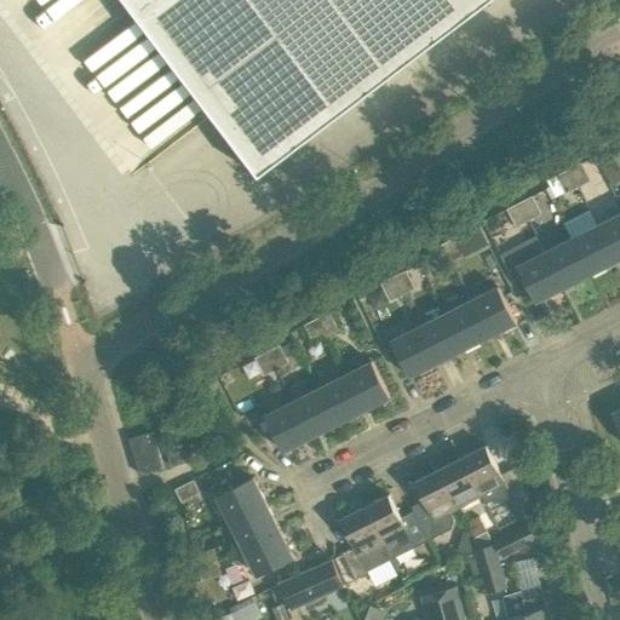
[(119,0),(253,176),(484,0),(119,0)]
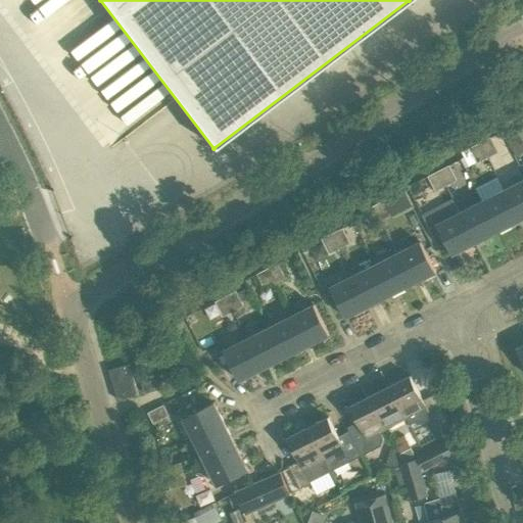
[(522,145),(522,127),(505,136),(512,151),(522,145)]
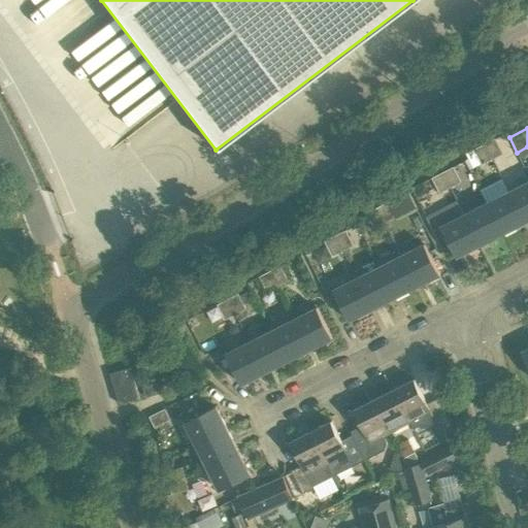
[(485,143),(493,158),(503,153),(495,137),(485,143)]
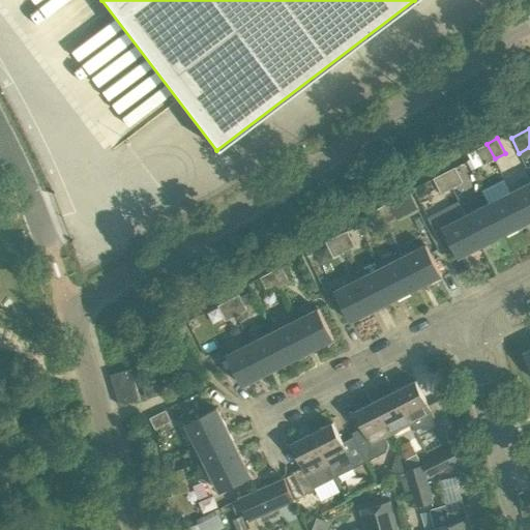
[(487,144),(476,149),(483,165),(495,158),(487,144)]
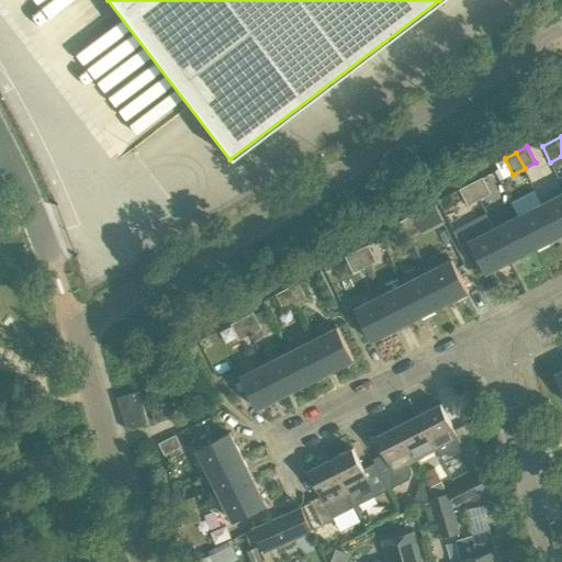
[(499,168),(495,170),(501,180),(513,175),(505,158),(496,163),(499,168)]
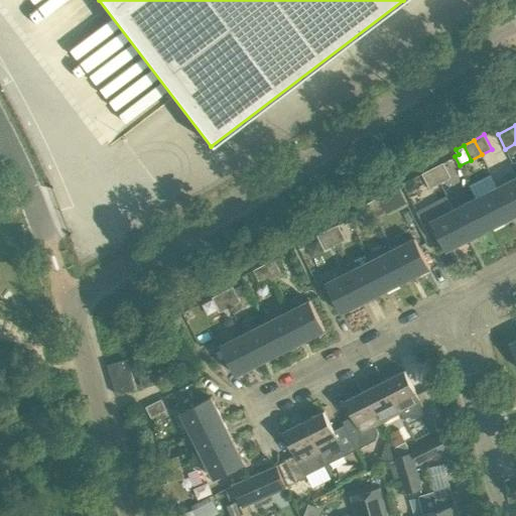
[(443,162),(432,167),(440,182),(450,177),(443,162)]
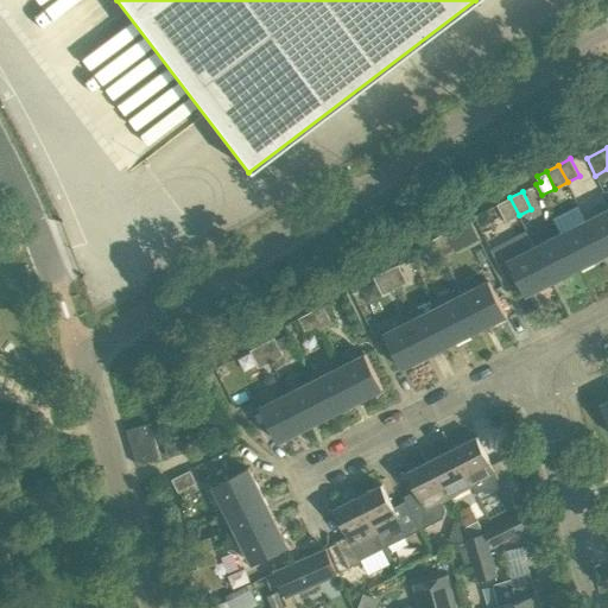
[(519,215),(510,197),(498,203),(506,221),(519,215)]
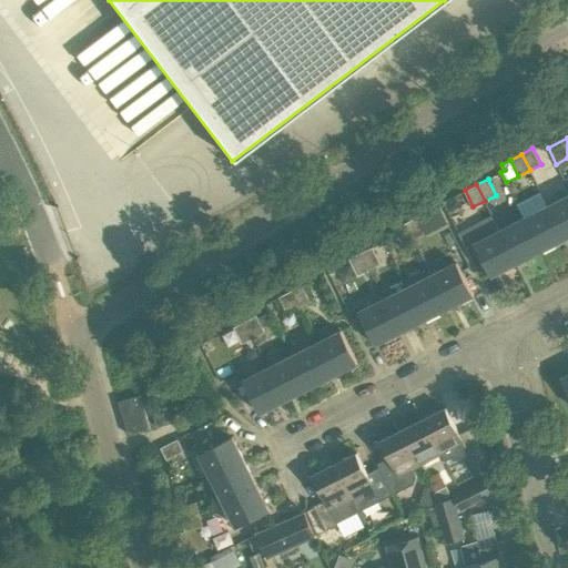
[(567,194),(548,205),(565,239),(567,236),(567,194)]
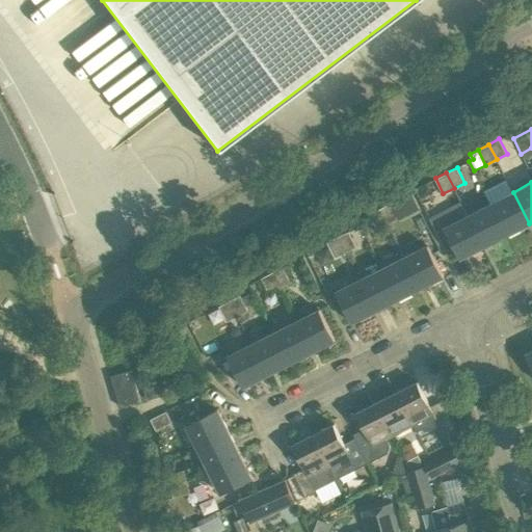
[(513,192),(490,204),(506,235),(529,223),(513,192)]
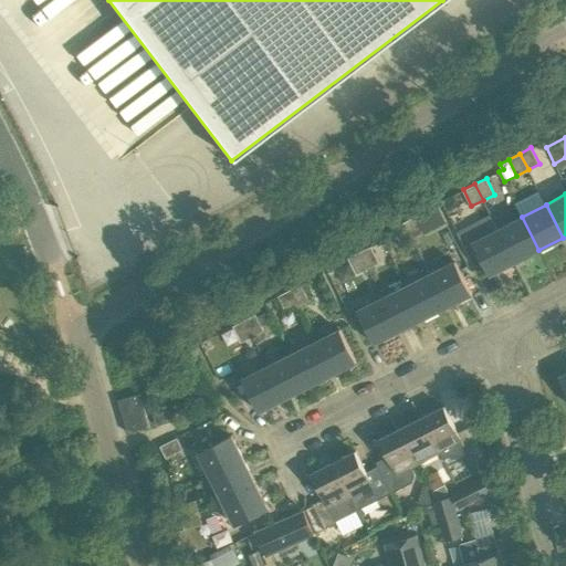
[(405,221),(412,238),(425,232),(423,230),(429,228),(423,218),(419,220),(416,216),(405,221)]
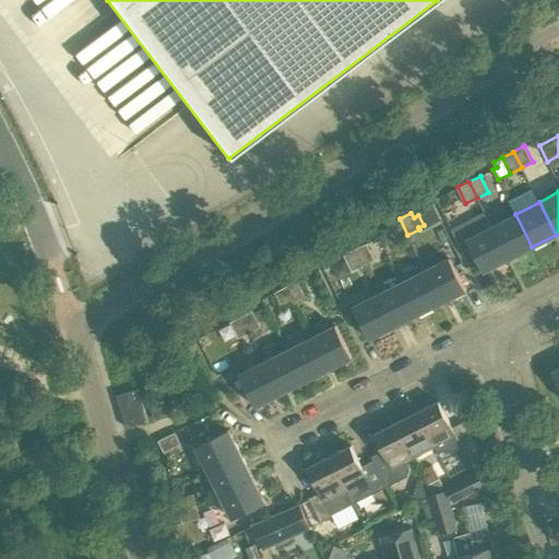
[(515,214),(491,226),(508,259),(532,247),(515,214)]
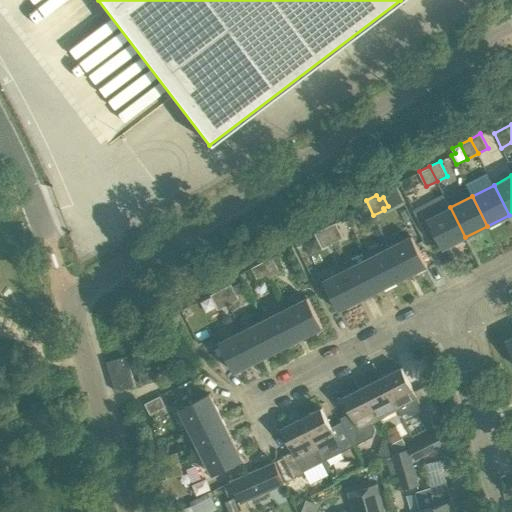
[(437,201),(443,211),(450,207),(445,197),(437,201)]
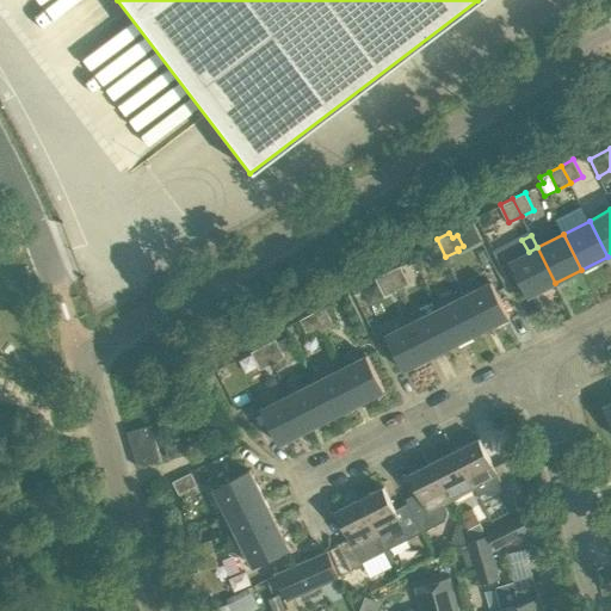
[(445,257),(437,239),(425,245),(433,263),(445,257)]
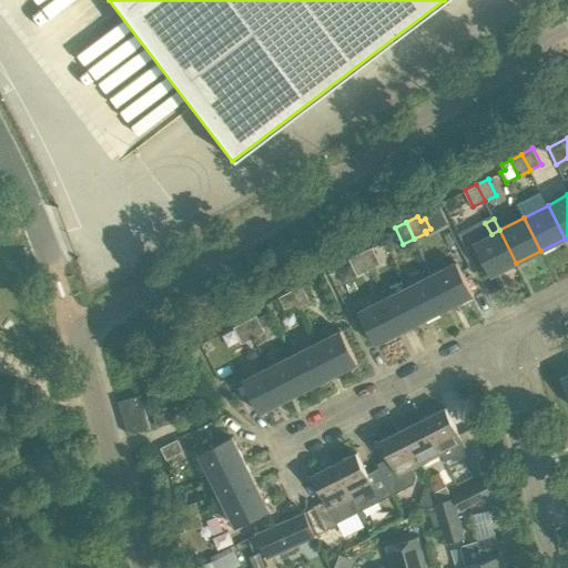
[(516,263),(499,230),(475,242),(492,275),(516,263)]
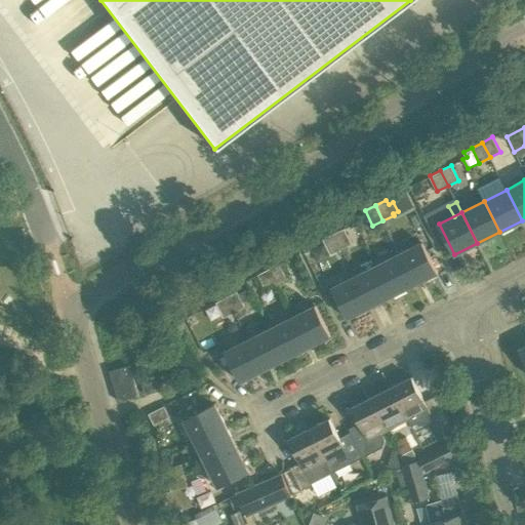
[(333,233),(340,248),(352,243),(345,228),(333,233)]
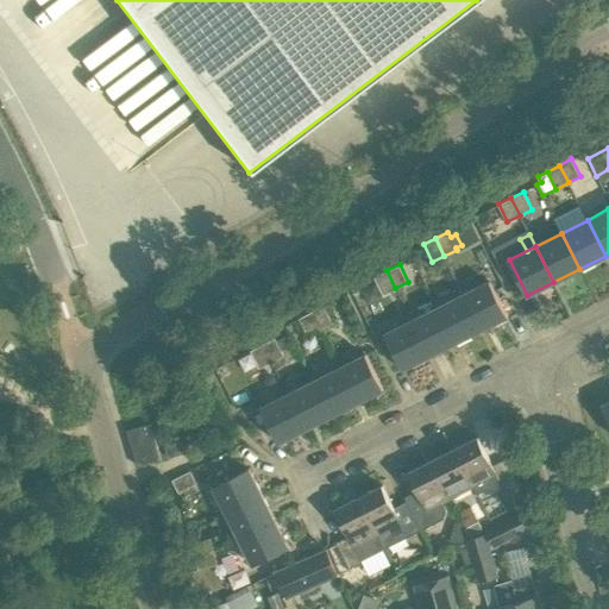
[(395,288),(387,270),(375,277),(383,295),(395,288)]
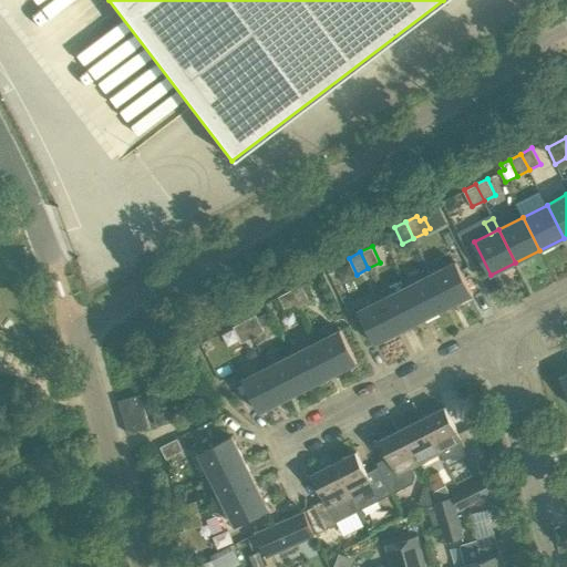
[(431,272),(449,306),(473,294),(456,260),(431,272)]
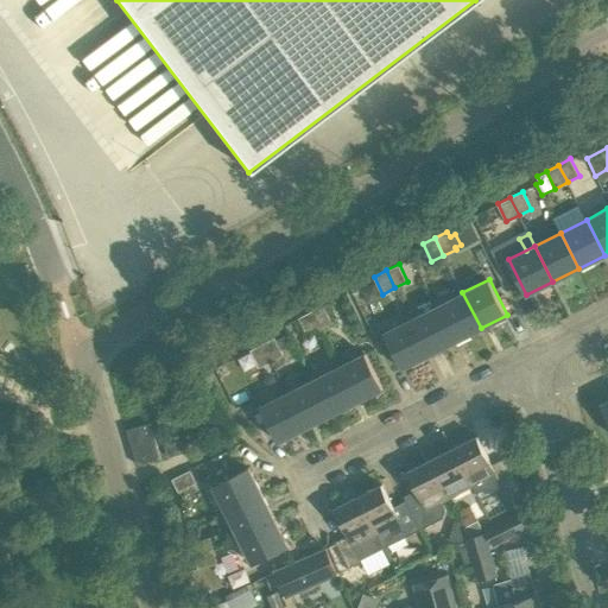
[(462,292),(437,305),(455,342),(481,328),(462,292)]
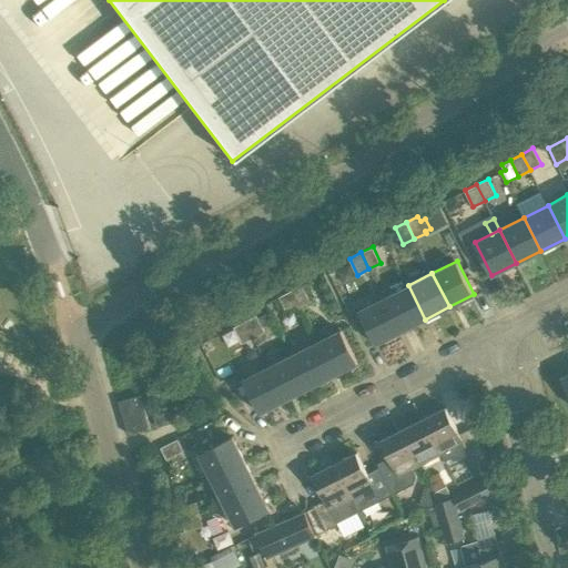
[(302,284),(291,290),(298,307),(311,302),(302,284)]
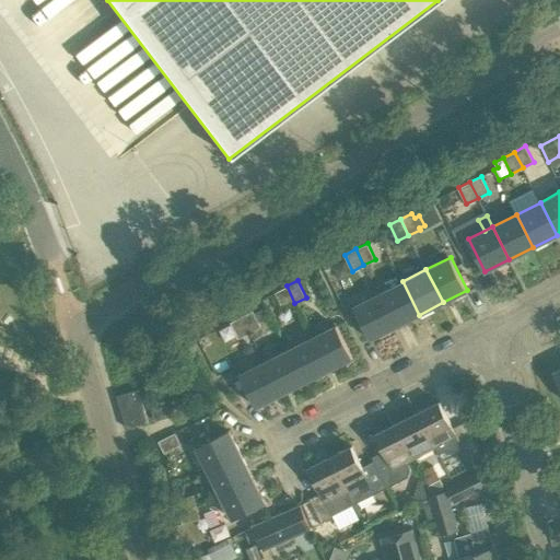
[(403,281),(378,293),(395,327),(419,315),(403,281)]
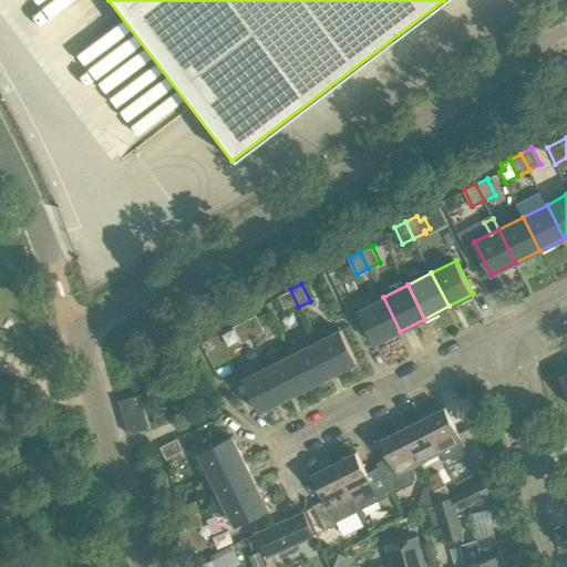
[(298,307),(290,289),(278,296),(287,312),(298,307)]
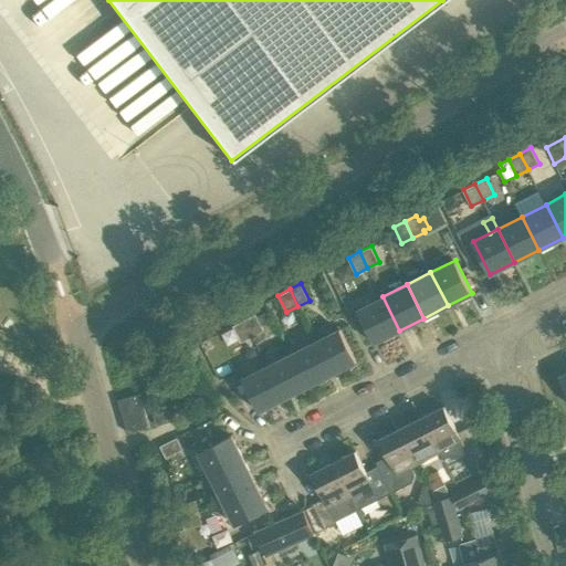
[(399,331),(383,296),(357,310),(375,343),(399,331)]
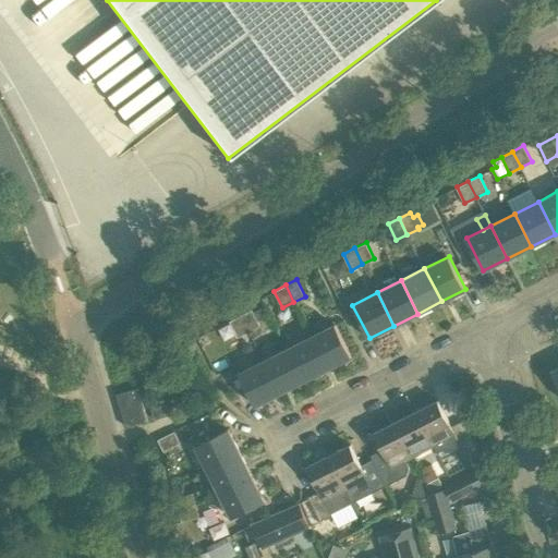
[(253,310),(241,315),(250,331),(261,326),(253,310)]
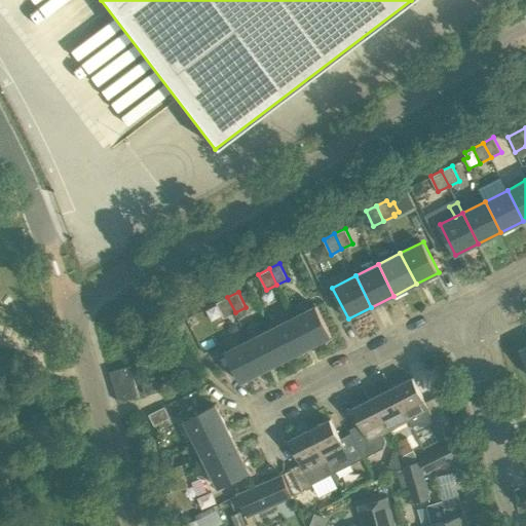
[(235,312),(227,297),(216,302),(224,317),(235,312)]
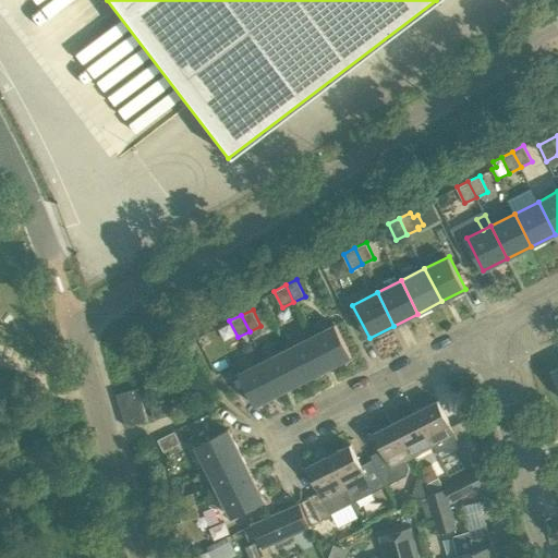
[(335,323),(311,336),(328,368),(352,356),(335,323)]
